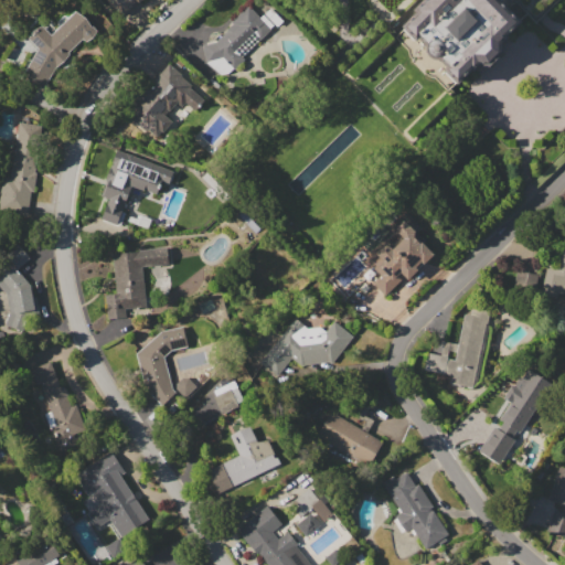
[(138,0),(106,0),(121,16),(138,0)]
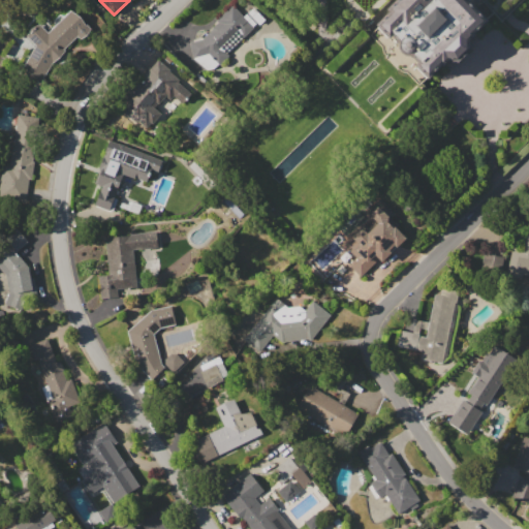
[(428,79),(413,64),(416,60),(409,53),(407,53),(404,52),(402,50),(401,47),(401,44),(394,37),(391,40),(375,26),(390,11),(386,9),(396,0),(469,0),(488,19),(469,38),(470,48),(457,60),(447,60),(428,79)]
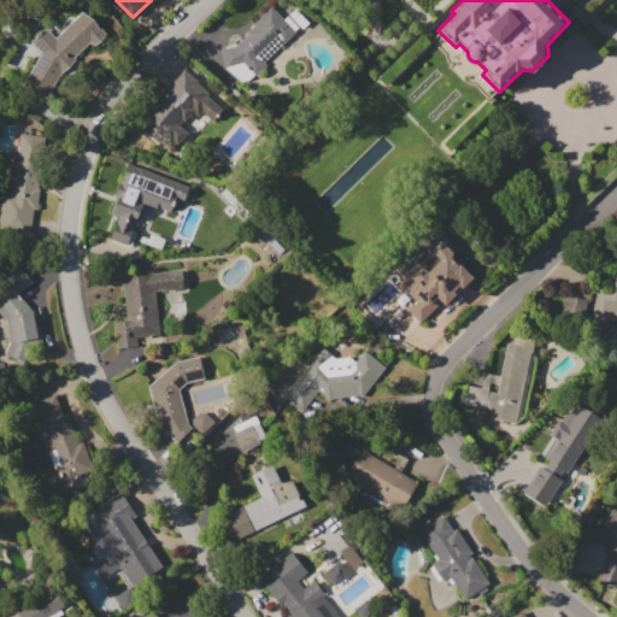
[(299,28),(264,63),(266,65),(254,76),(253,74),(246,81),(225,69),(221,50),(235,46),(247,35),(246,34),(253,25),(251,24),(270,6),(283,21),(288,16),(299,28)]
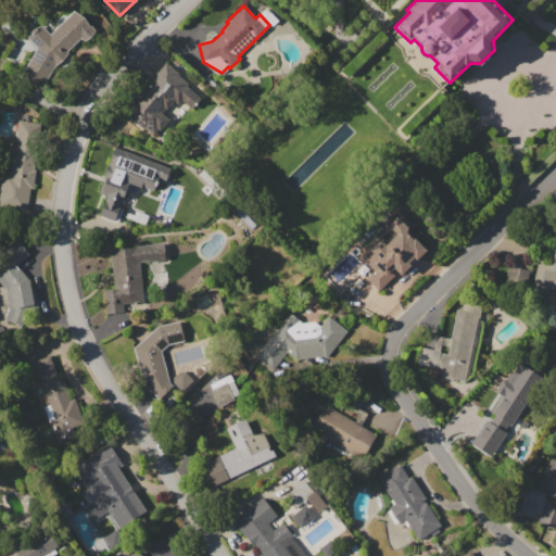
[(92,28),(67,52),(70,54),(57,66),(54,65),(42,87),(22,75),(38,48),(28,37),(40,25),(50,34),(75,11),(92,28)]
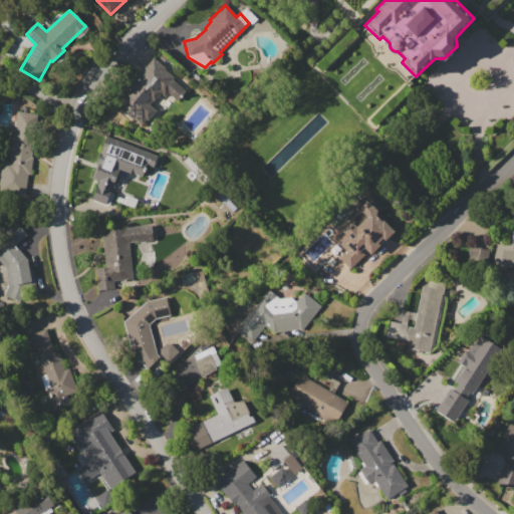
[(185,90),(176,100),(168,93),(165,97),(160,93),(149,105),(155,110),(148,119),(147,118),(142,124),(134,117),(132,118),(113,103),(121,94),(119,91),(125,84),(129,86),(154,57),(165,67),(164,68),(174,76),(172,79),(185,90)]
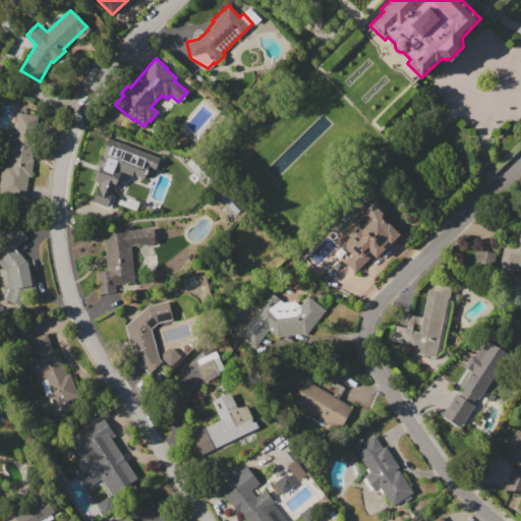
[(17,112),(38,115),(31,159),(33,159),(30,177),(27,177),(24,195),(0,191),(0,173),(2,162),(9,164),(17,112)]
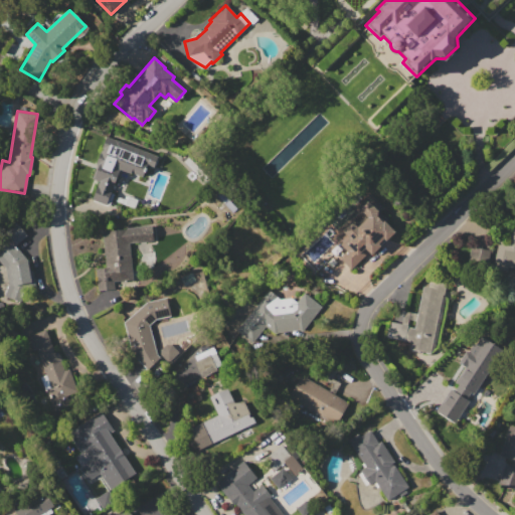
[(96,181),(102,166),(95,164),(103,142),(110,144),(112,139),(126,144),(123,151),(130,153),(131,151),(150,158),(144,176),(135,172),(134,175),(122,171),(115,188),(113,187),(107,206),(91,201),(98,182),(96,181)]
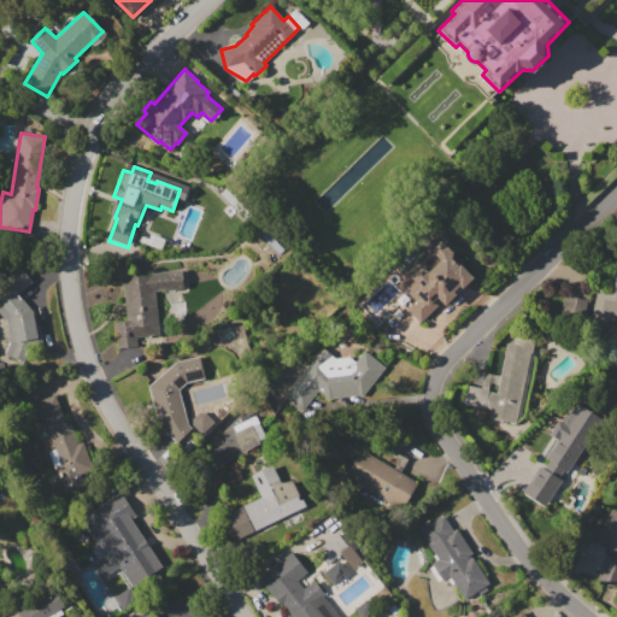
[(419,324),(405,310),(413,300),(400,287),(406,281),(403,277),(411,268),(416,271),(422,265),(427,270),(435,260),(424,251),(433,242),(436,245),(440,241),(454,254),(451,258),(458,266),(460,264),(472,276),(460,289),(458,287),(453,293),(456,294),(444,306),(439,303),(419,324)]
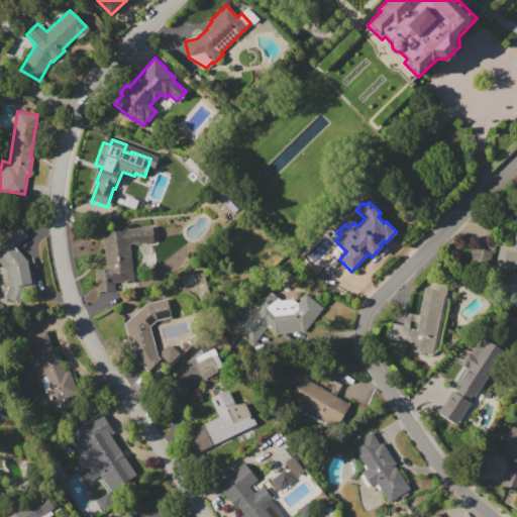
[(516,273),(494,268),(505,222),(516,224),(516,273)]
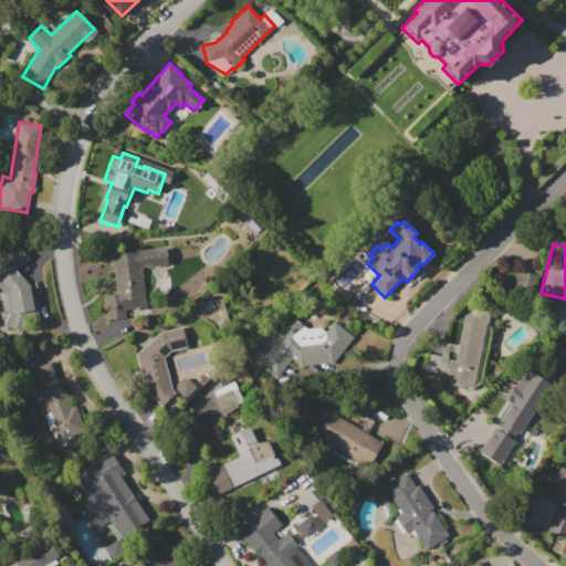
[(31,287),(33,311),(24,312),(18,329),(4,325),(9,313),(7,295),(0,286),(0,274),(8,269),(0,260),(0,258),(18,244),(30,259),(17,270),(31,287)]
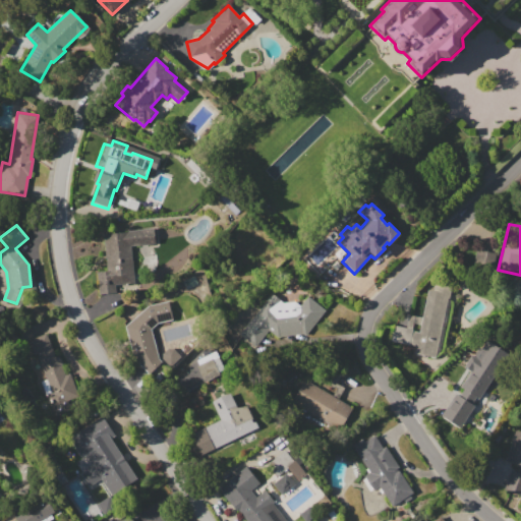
[(103,235),(129,232),(128,230),(155,227),(156,244),(130,246),(133,283),(115,284),(116,291),(99,292),(97,272),(107,271),(103,235)]
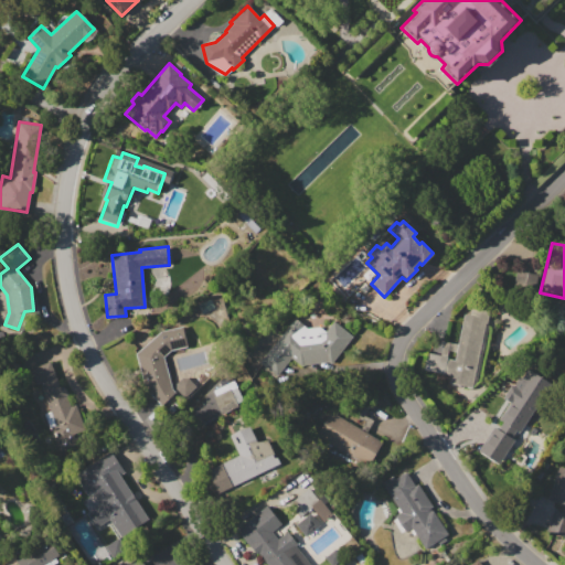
[(535,272),(514,272),(513,290),(534,291),(535,272)]
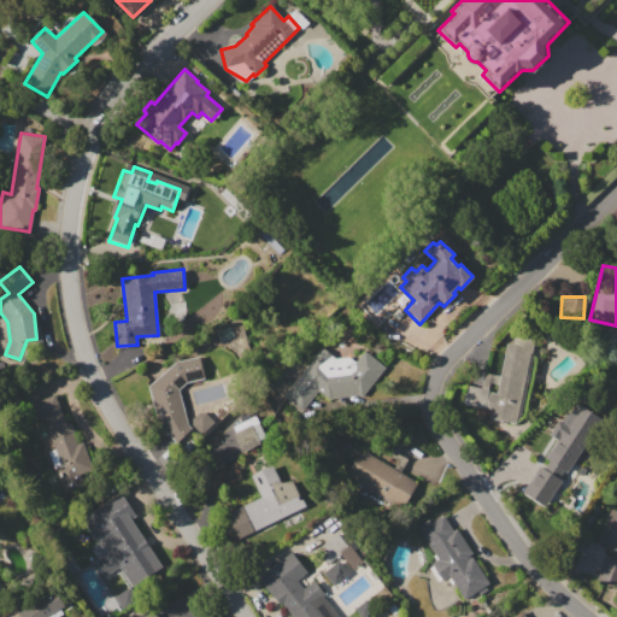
[(533,339),(530,353),(533,354),(519,418),(517,418),(516,424),(491,419),(493,412),(462,405),(466,385),(481,387),(485,372),(500,375),(506,342),(513,344),(516,335),(533,339)]
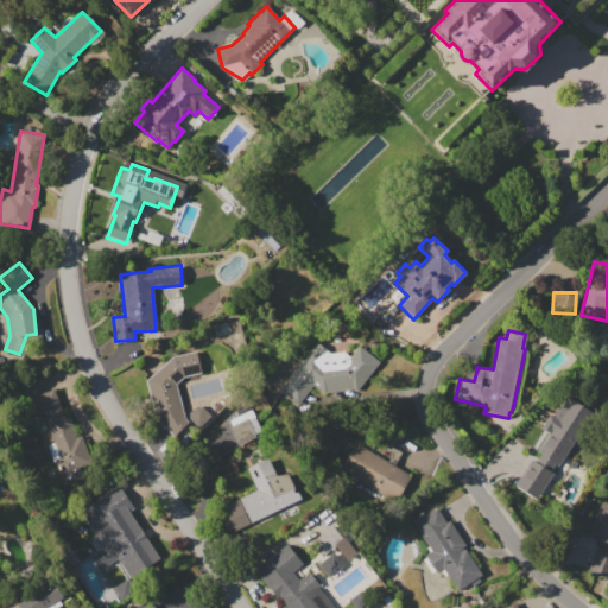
[(316,342),(330,353),(343,352),(352,356),(359,347),(380,362),(344,410),(314,386),(298,405),(279,391),(316,342)]
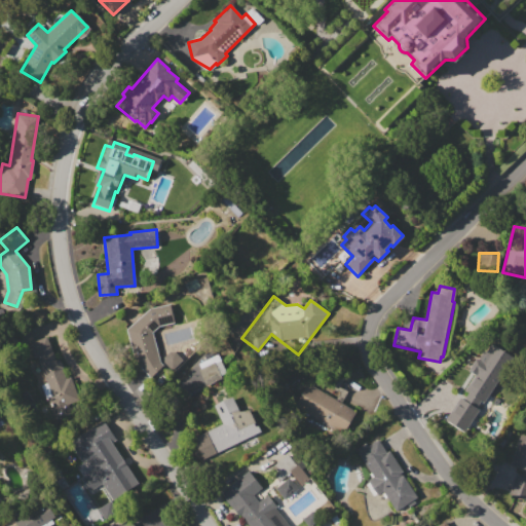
[(125,330),(150,307),(170,303),(174,322),(159,325),(152,331),(159,362),(162,365),(150,378),(134,363),(125,330)]
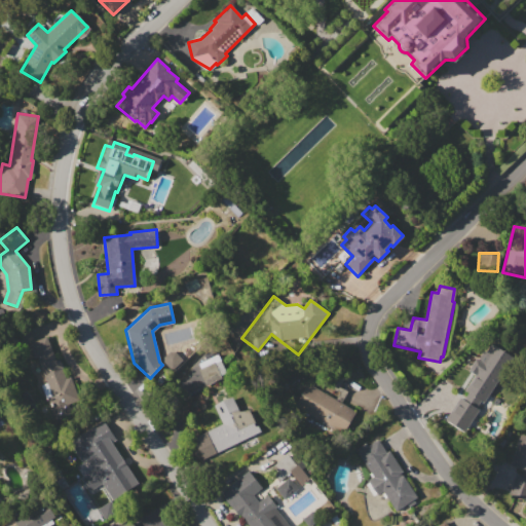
[(70,404),(65,418),(47,412),(52,398),(37,357),(33,359),(27,343),(46,336),(55,360),(58,359),(65,378),(71,376),(79,401),(70,404)]
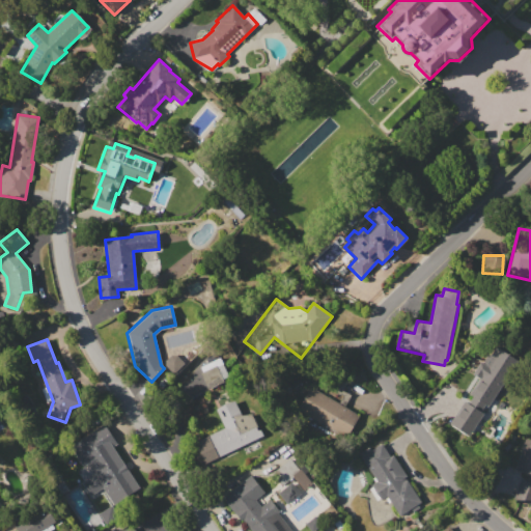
[(451,418),(480,374),(476,371),(486,355),(491,357),(497,347),(519,362),(487,409),(482,404),(482,406),(470,398),(468,402),(479,410),(478,412),(483,415),(473,431),(451,418)]
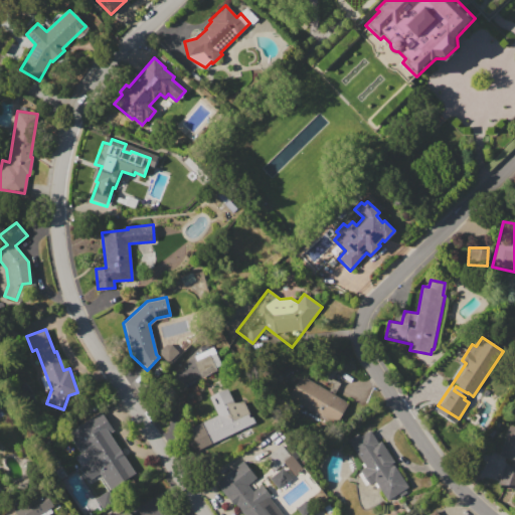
[(201,377),(194,361),(196,361),(193,356),(209,349),(212,355),(215,353),(221,364),(215,367),(217,370),(201,377)]
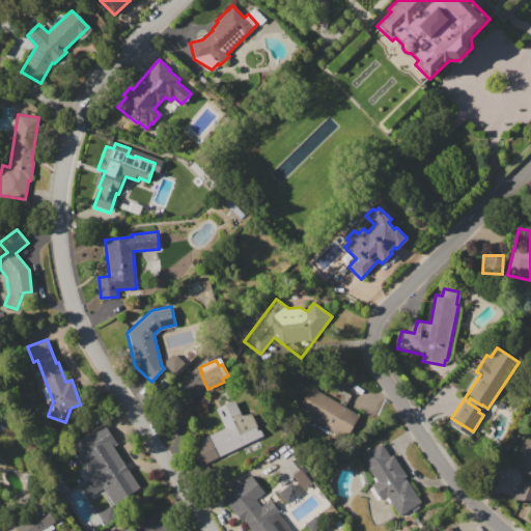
[(311,387),(358,415),(343,439),(297,410),(311,387)]
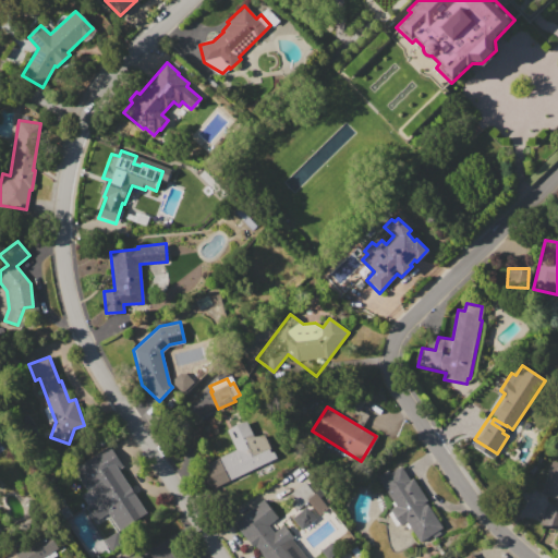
[(227,481),(216,459),(235,449),(226,429),(246,420),(253,436),(264,435),(269,446),(271,445),(278,457),(227,481)]
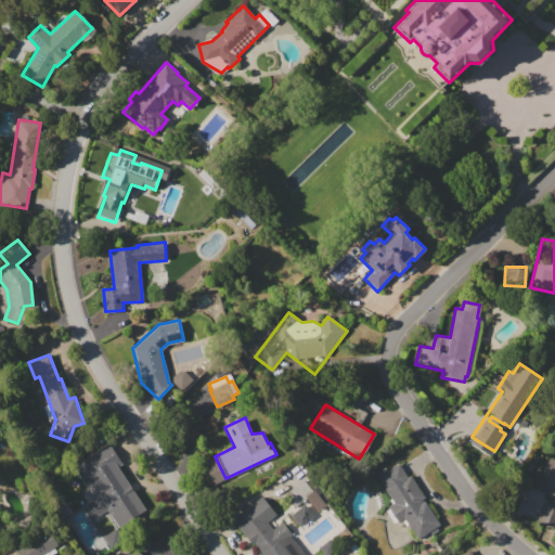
[(108,443),(121,464),(114,469),(142,513),(119,528),(108,510),(104,513),(95,500),(100,497),(92,485),(86,488),(73,467),(108,443)]
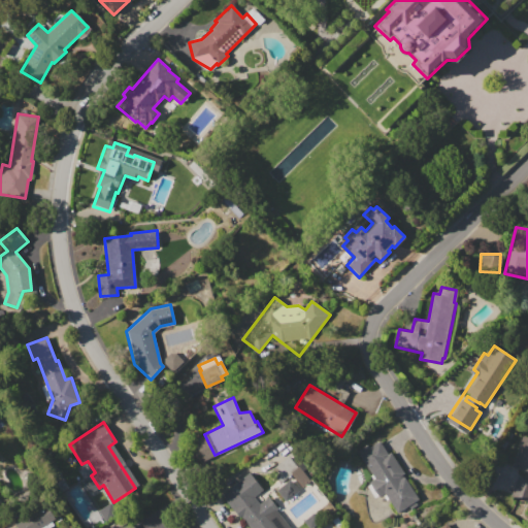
[(518,476),(525,479),(527,472),(513,467),(523,436),(527,437),(527,434),(527,500),(512,495),(518,476)]
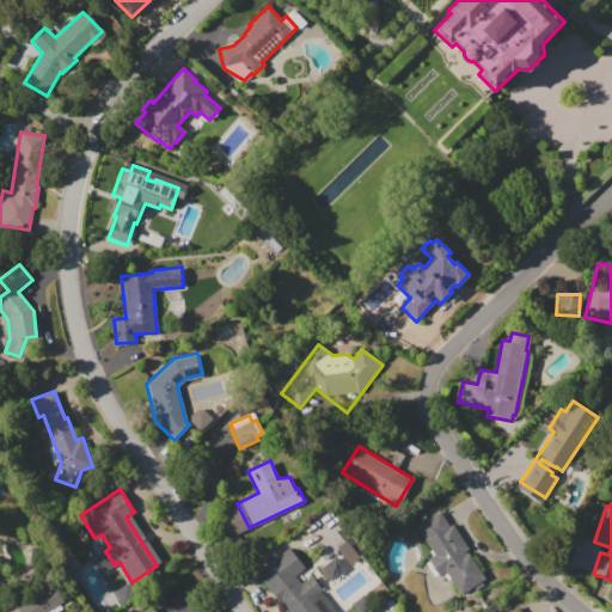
[(411,521),(424,513),(428,519),(442,510),(451,525),(453,522),(470,549),(467,550),(485,577),(459,594),(445,573),(439,576),(427,558),(433,554),(411,521)]
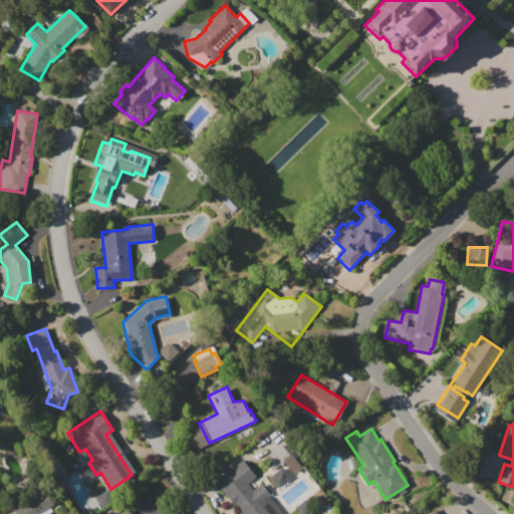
[(263,458),(283,442),(304,467),(295,474),(284,462),(274,471),(263,458)]
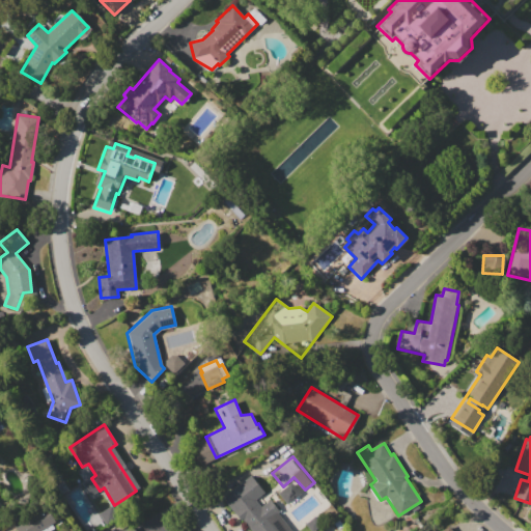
[(251,530),(223,497),(250,473),(266,492),(255,500),(261,506),(271,498),(281,509),(277,512),(292,530),(290,530),(251,530)]
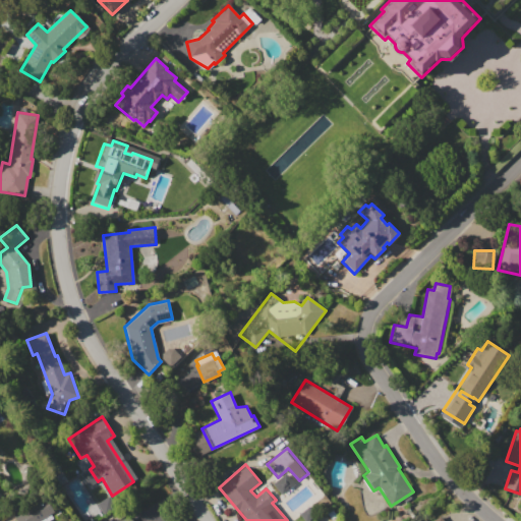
[(312,478),(322,488),(316,494),(307,482),(312,478)]
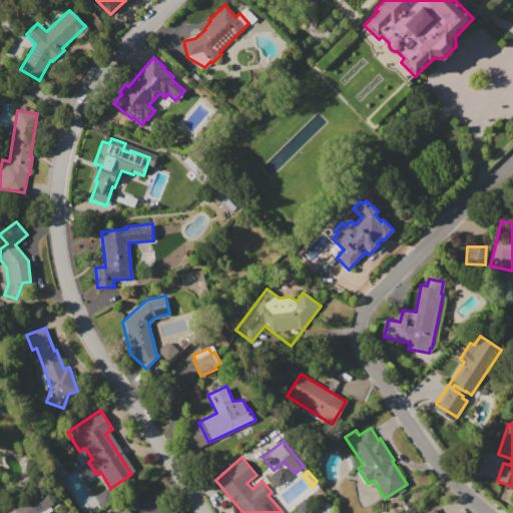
[(37,512),(15,512),(13,509),(39,491),(49,506),(37,512)]
